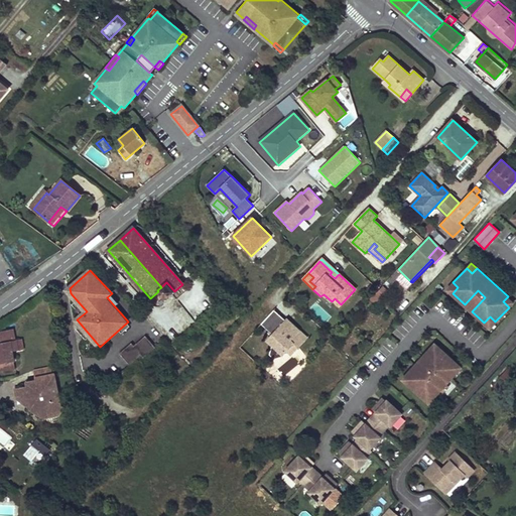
[(174,291),(166,282),(161,287),(157,290),(158,291),(165,299),(172,293),(174,291)]
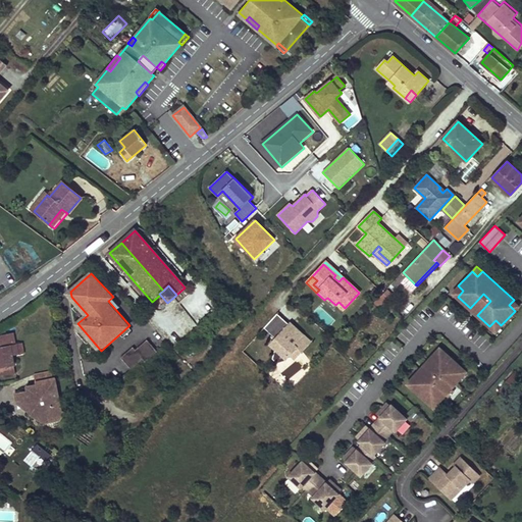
[(463,291),(458,285),(452,292),(458,297),(463,291)]
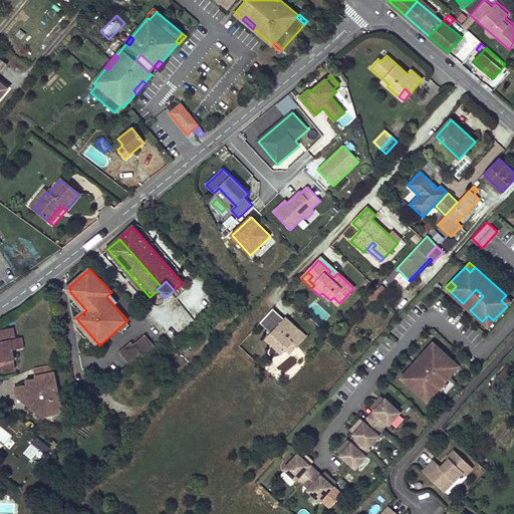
[(378,285),(371,300),(383,306),(391,291),(378,285)]
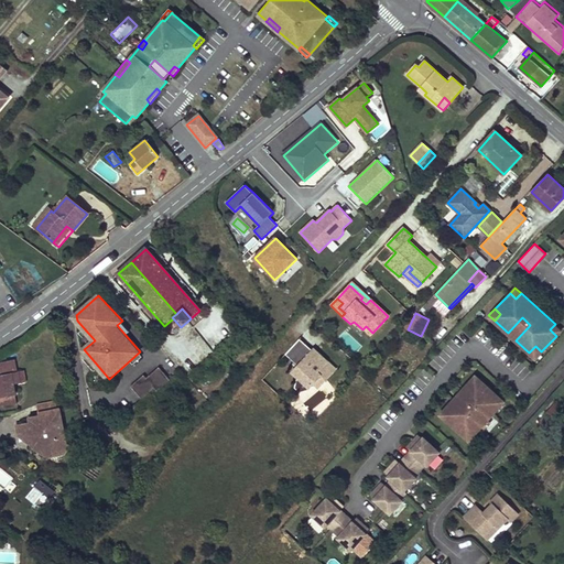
[(522,317),(508,333),(516,340),(530,325),(522,317)]
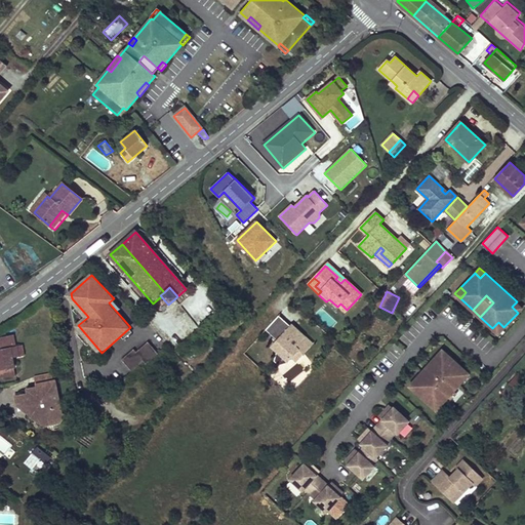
[(522,308),(517,301),(512,307),(518,313),(522,308)]
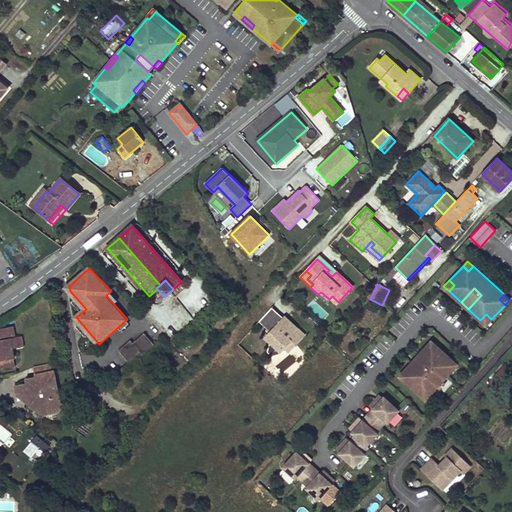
[(338,302),(332,296),(329,299),(336,305),(338,302)]
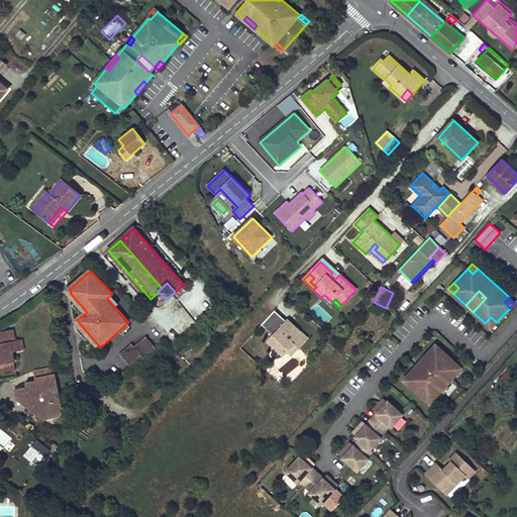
[(280,317),(274,312),(263,325),(268,330),(280,317)]
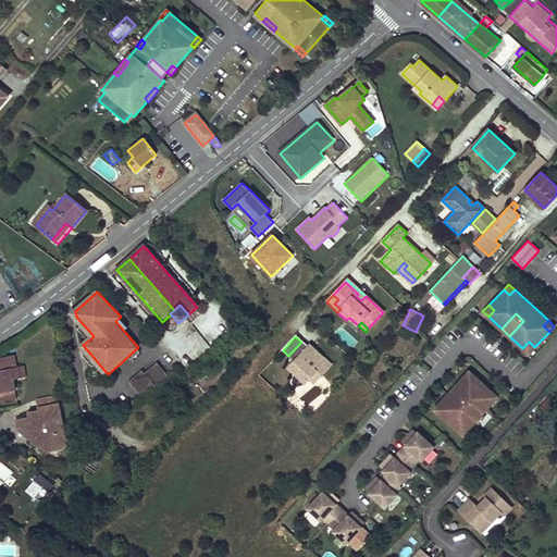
[(301,342),(288,356),(295,361),(293,364),(299,370),(295,374),(294,376),(292,384),(297,388),(305,386),(310,380),(317,372),(322,376),(332,364),(323,357),(319,361),(307,350),(308,348),(301,342)]
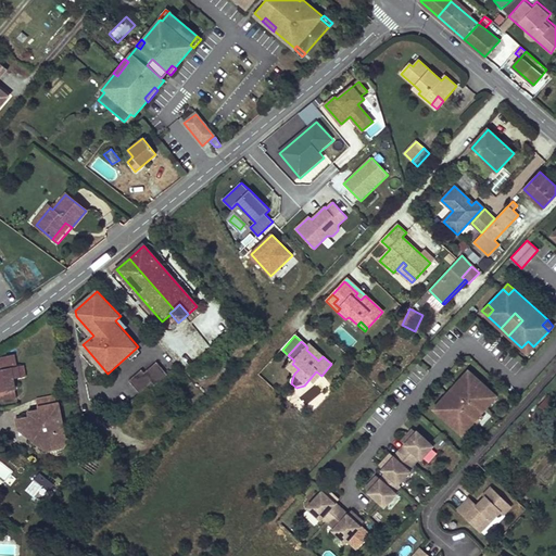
[(533,346),(528,341),(521,348),(528,353),(533,346)]
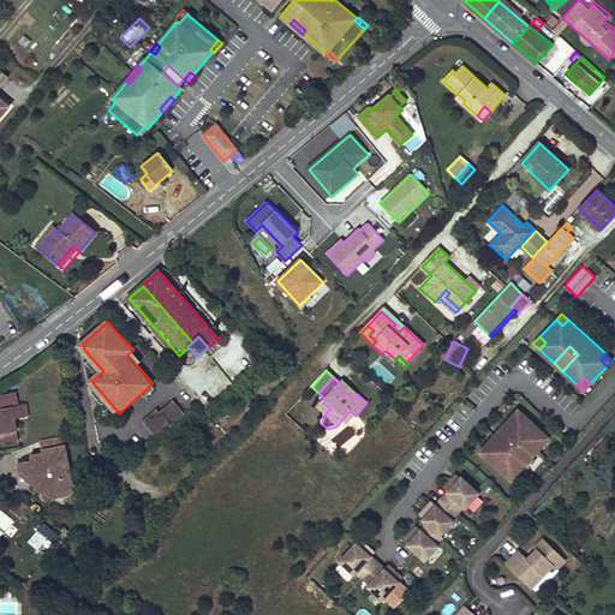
[(357,394),(342,382),(340,384),(339,387),(352,399),(357,394)]
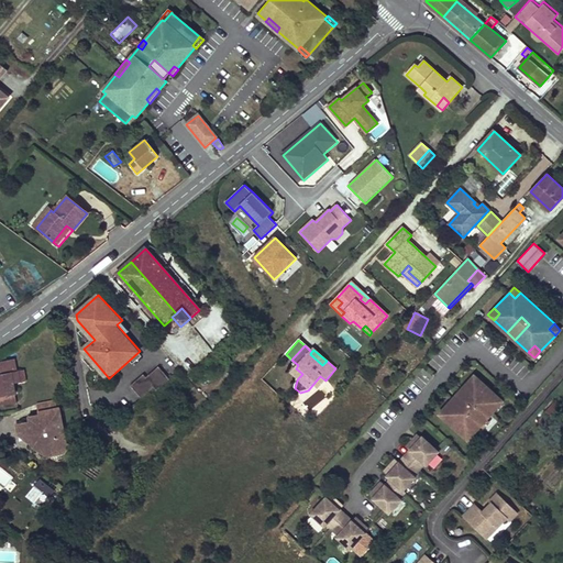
[(17,403),(13,384),(20,383),(18,371),(15,372),(13,360),(0,361),(0,404),(0,406),(17,403)]
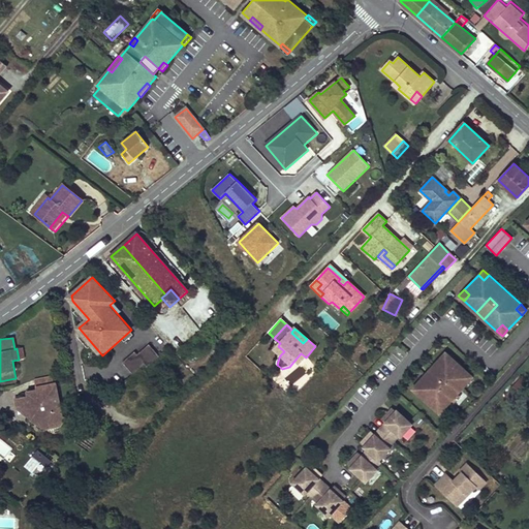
[(135,352),(124,363),(134,374),(145,364),(148,367),(160,355),(150,344),(138,354),(135,352)]
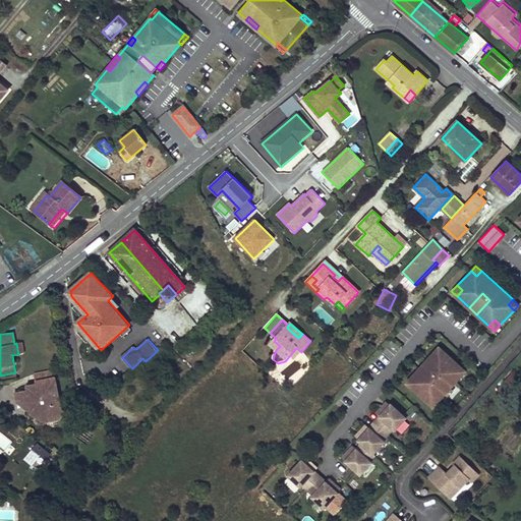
[(276,350),(280,346),(274,341),(271,345),(276,350)]
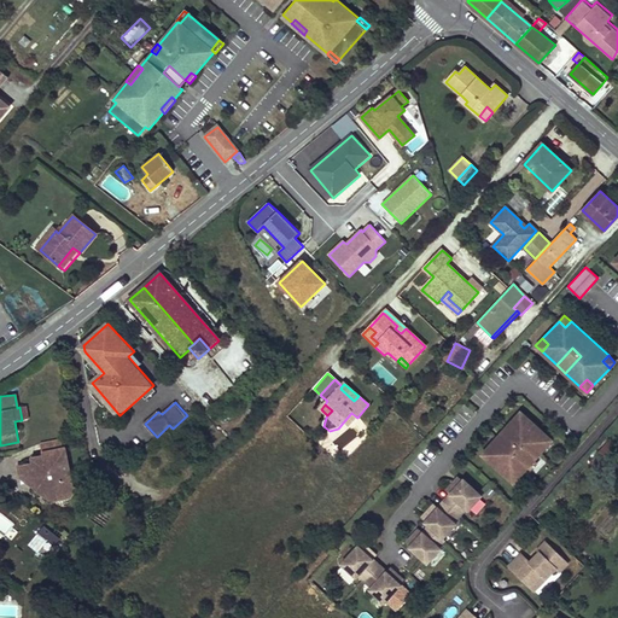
[(549,436),(523,410),(507,427),(524,444),(517,453),(499,437),(483,454),(509,478),(519,467),(524,472),(543,452),(538,447),(549,436)]
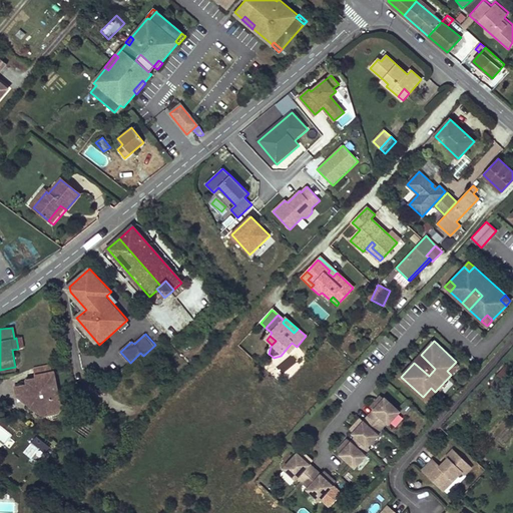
[(297,347),(292,343),(286,350),(290,354),(297,347)]
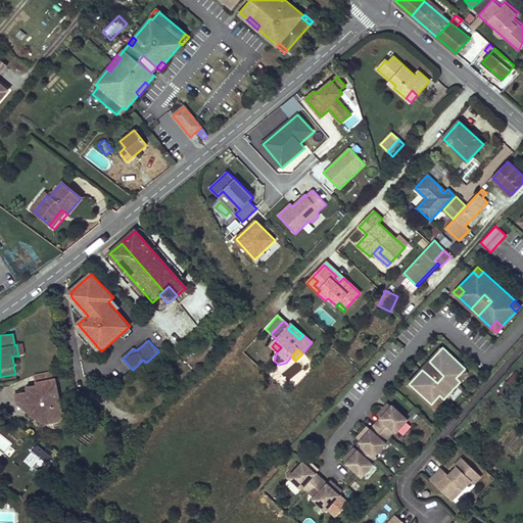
[(443,376),(429,362),(422,370),(437,383),(443,376)]
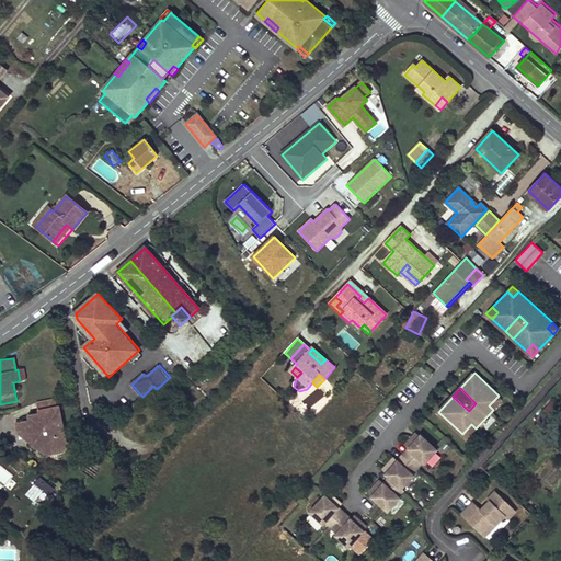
[(503,400),(499,396),(489,405),(493,410),(503,400)]
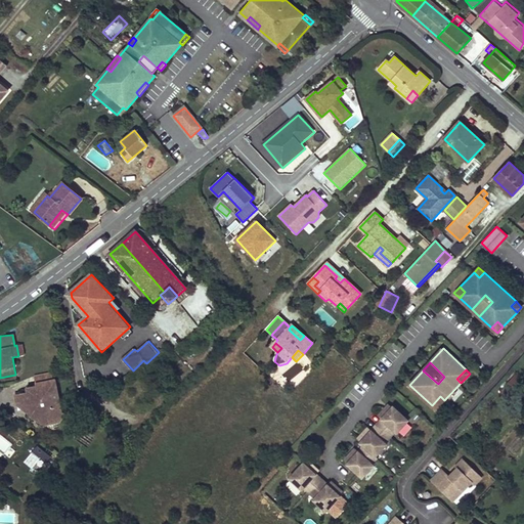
[(50,370),(34,374),(35,382),(52,379),(50,370)]
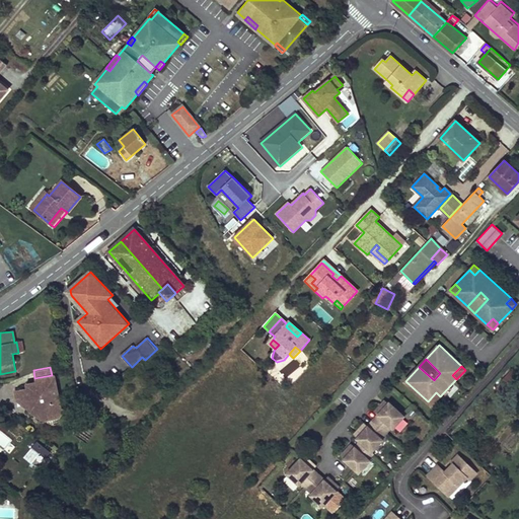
[(52,375),(34,378),(35,381),(25,382),(26,386),(13,389),(15,399),(30,396),(31,404),(29,409),(28,410),(42,419),(44,415),(48,418),(57,417),(62,409),(59,406),(54,375),(52,375)]
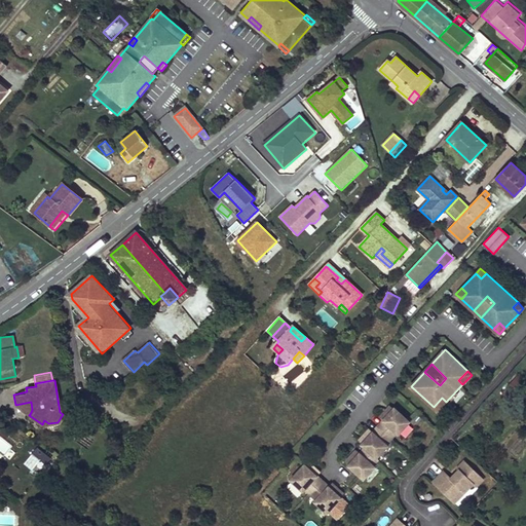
[(524,387),(515,380),(503,393),(512,401),(524,387)]
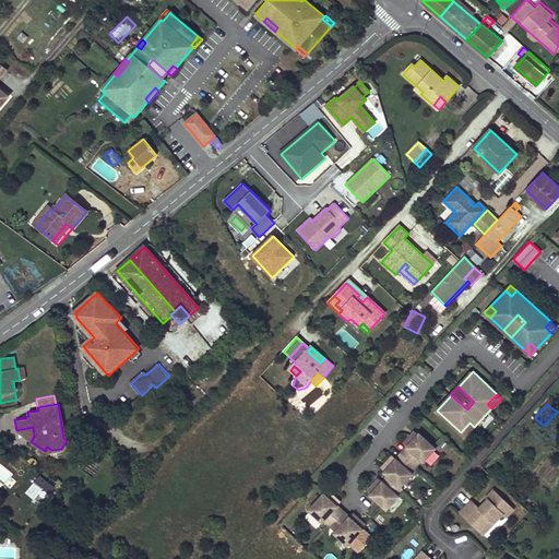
[(474,427),(470,423),(461,432),(465,437),(474,427)]
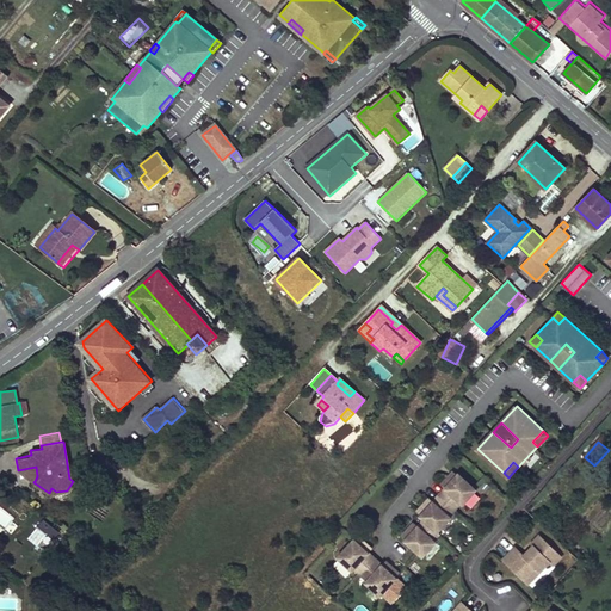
[(36,467),(18,470),(35,481),(37,476),(36,467)]
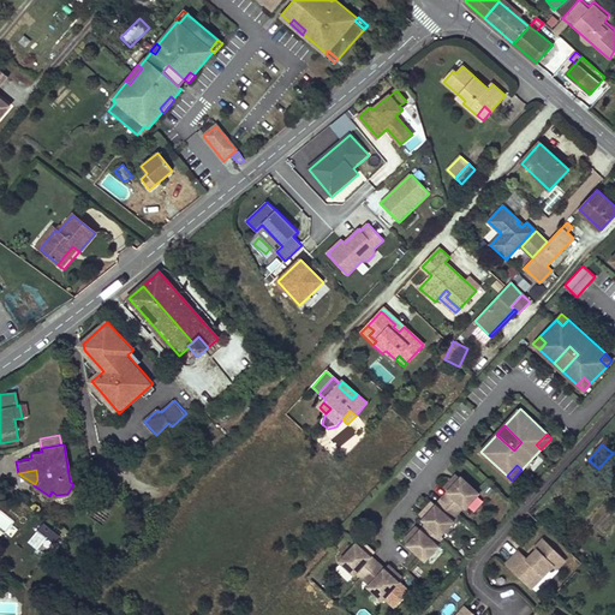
[(479,493),(461,476),(460,478),(454,484),(451,481),(445,488),(448,491),(442,497),(436,505),(431,501),(425,507),(429,511),(424,517),(423,519),(427,523),(421,529),(416,525),(410,532),(413,536),(408,542),(407,543),(424,560),(437,545),(436,543),(442,536),(441,535),(453,520),(452,518),(458,512),(464,505),(466,507),(479,493)]
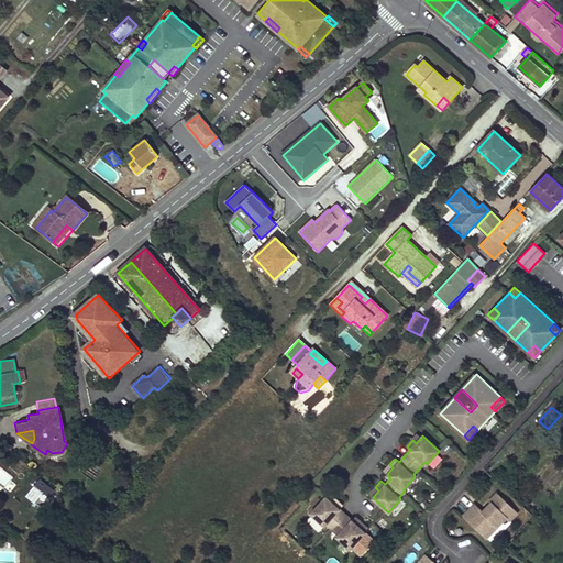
[(40,507),(54,488),(40,476),(25,495),(40,507)]
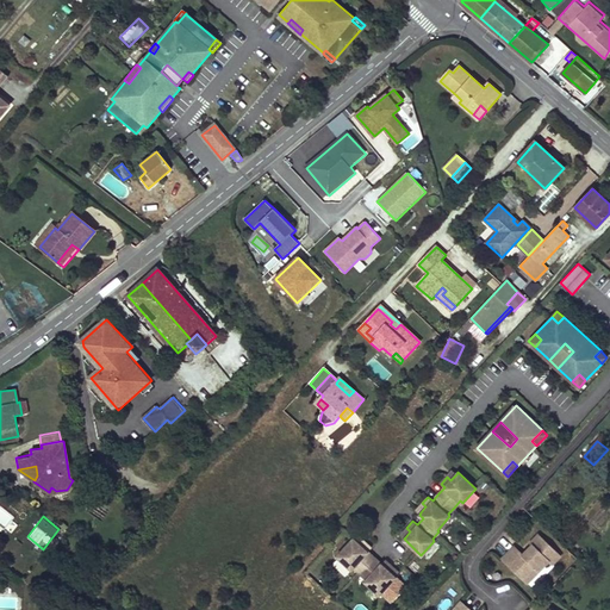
[(17,526),(12,522),(7,529),(12,533),(17,526)]
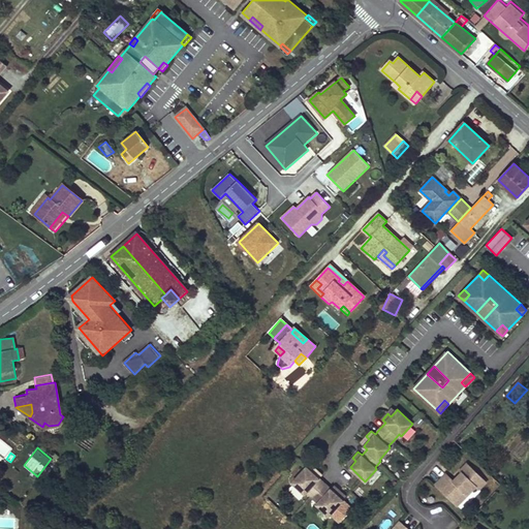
[(485,481),(465,464),(458,471),(460,473),(455,478),(457,480),(455,484),(453,481),(444,474),(434,486),(449,500),(453,497),(460,503),(474,487),(477,489),(485,481)]
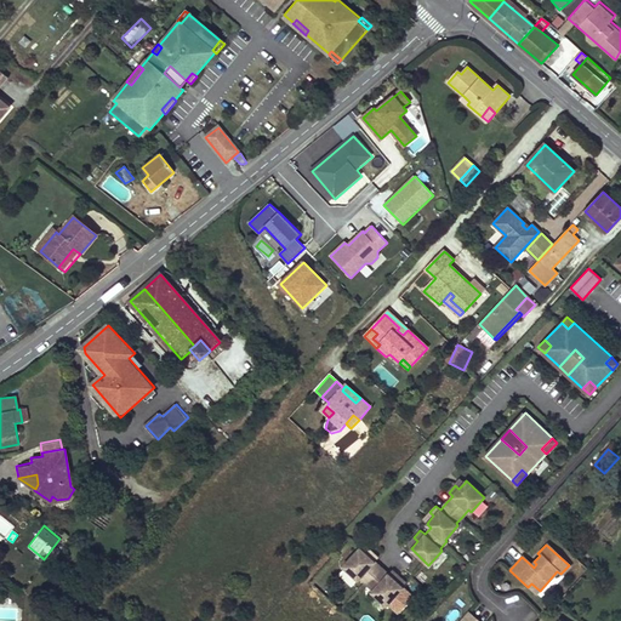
[(360,548),(343,567),(358,580),(360,577),(366,584),(374,590),(371,592),(386,605),(403,588),(402,587),(396,581),(399,577),(392,570),(388,575),(381,569),(375,562),(379,558),(371,552),(368,556),(362,550),(360,548)]
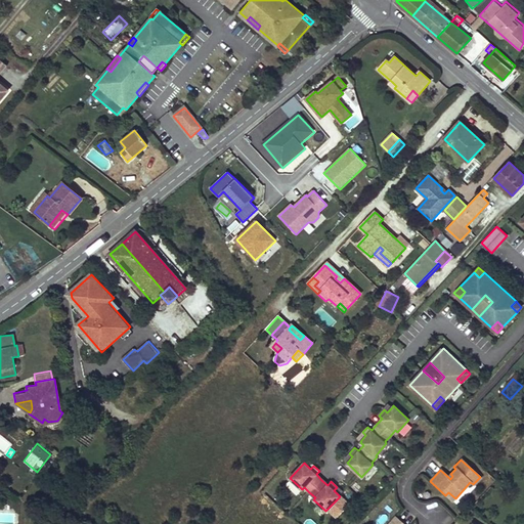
[(455,498),(448,492),(445,495),(452,501),(455,498)]
